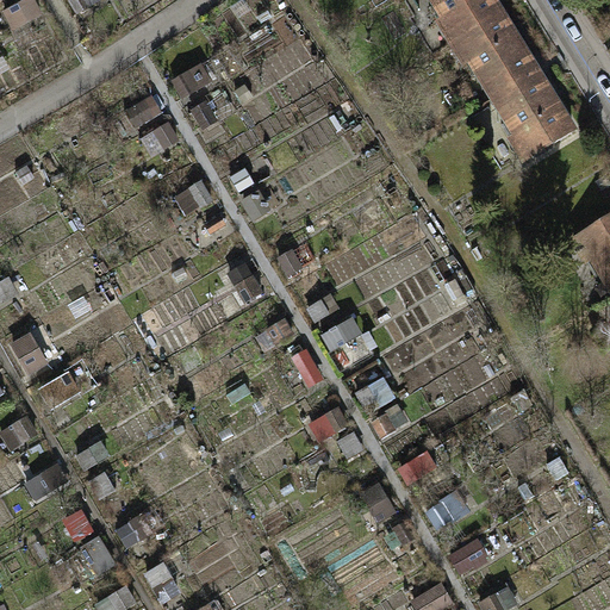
[(33,0),(30,0),(4,17),(16,35),(45,17),(33,0)]
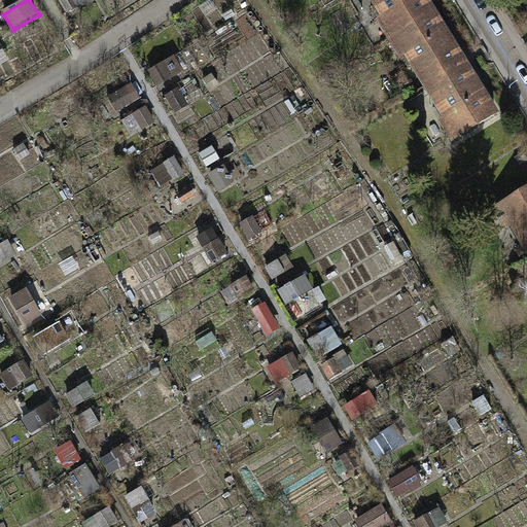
[(58,0),(67,14),(91,0),(58,0)]
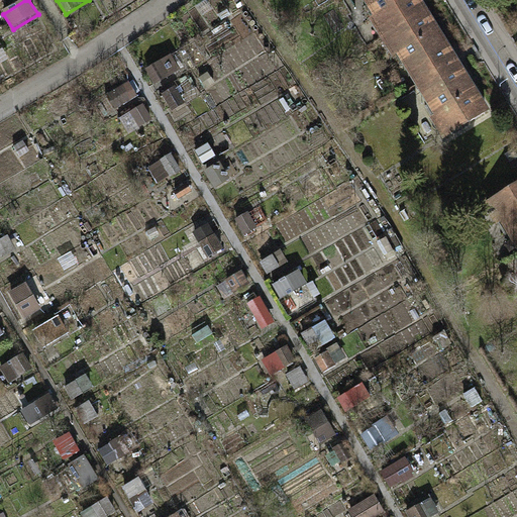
[(412,0),(357,0),(380,35),(420,12),(412,0)]
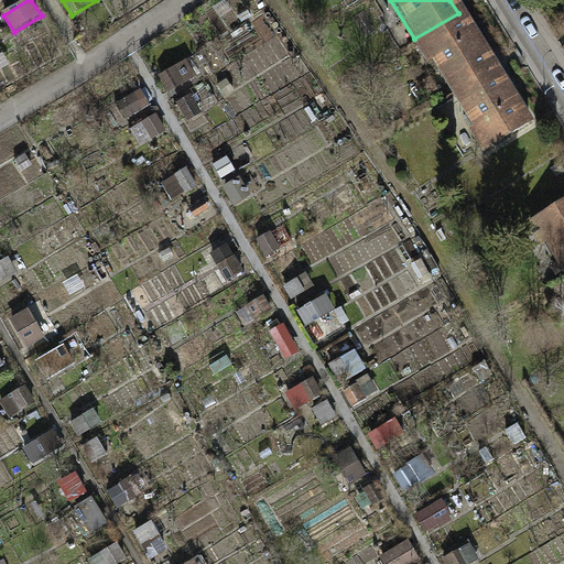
[(458,13),(414,39),(447,94),(491,67),(458,13)]
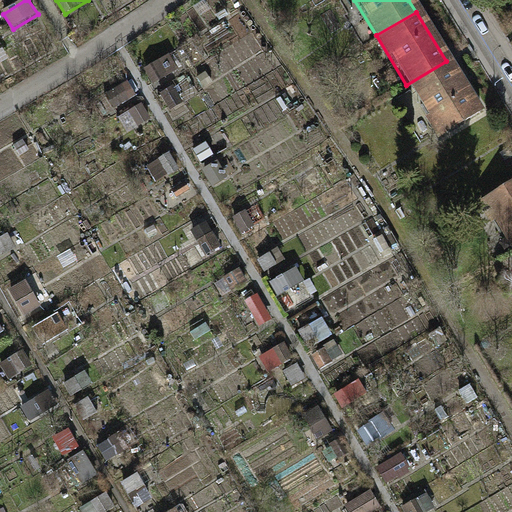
[(169,55),(145,69),(154,84),(178,70),(169,55)]
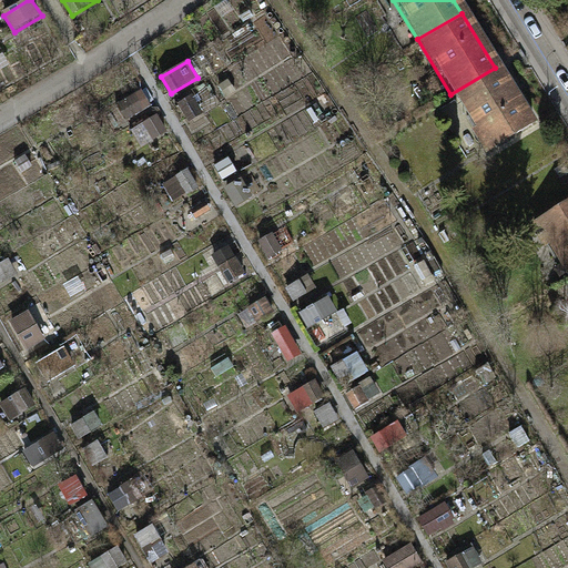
[(495,68),(450,94),(485,150),(528,123),(495,68)]
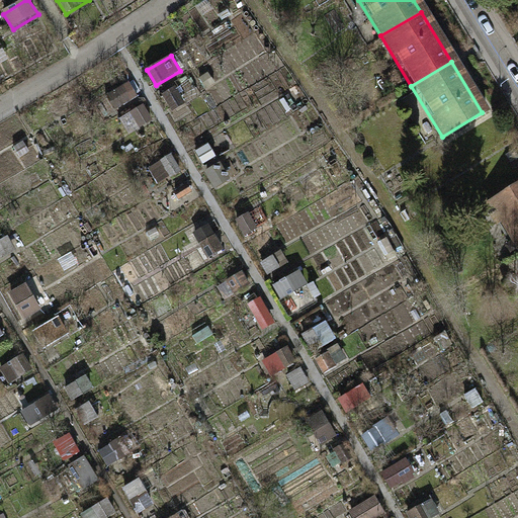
[(131,81),(105,95),(114,110),(140,96),(131,81)]
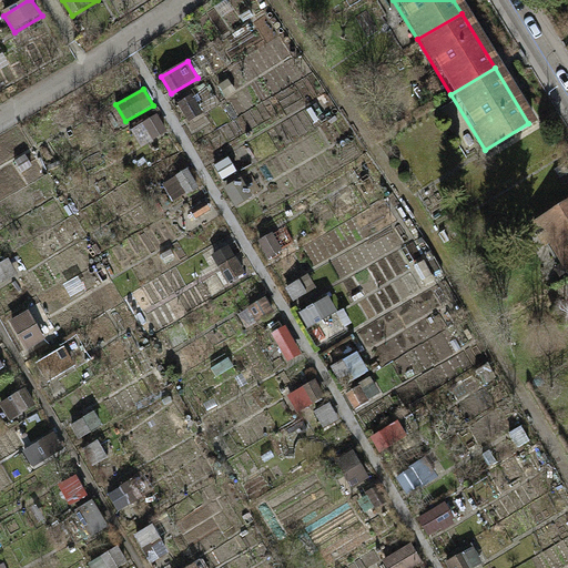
[(190,169),(162,185),(172,202),(200,185),(190,169)]
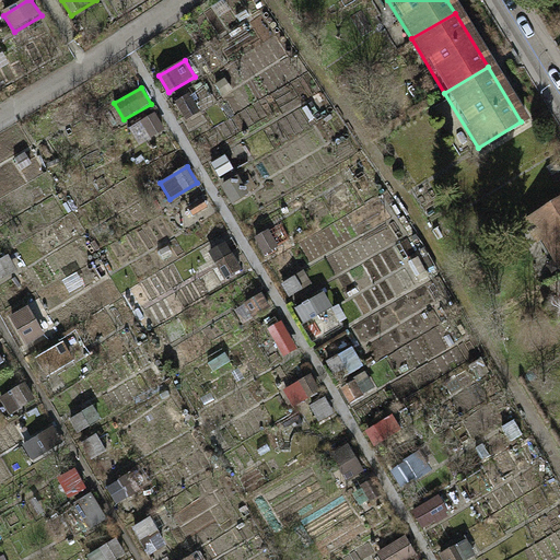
[(559,198),(523,221),(557,275),(559,272),(559,198)]
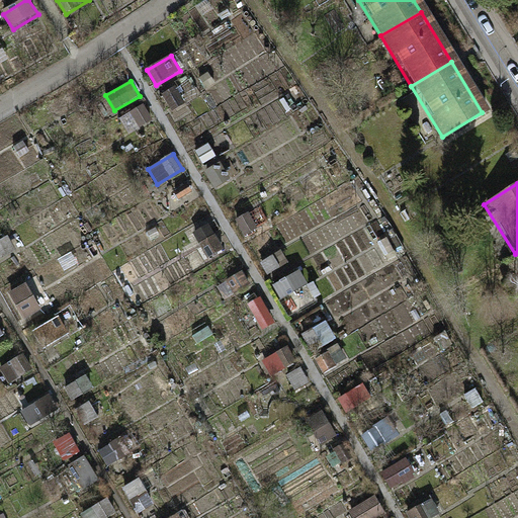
[(7,237),(0,240),(0,260),(16,252),(7,237)]
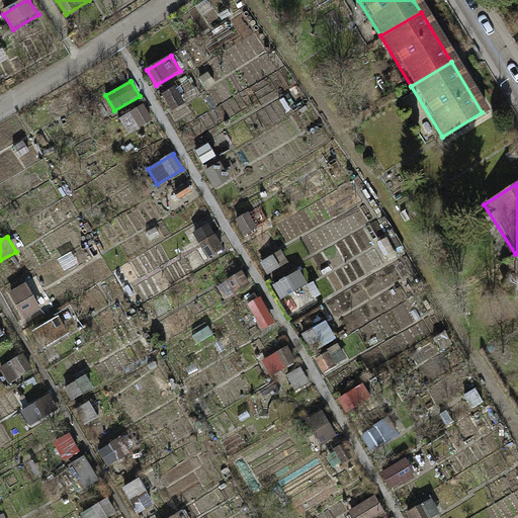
[(284,245),(260,260),(269,275),(293,260),(284,245)]
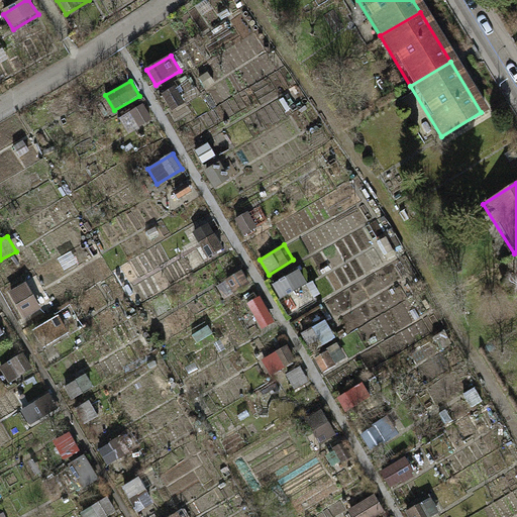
[(298,270),(273,285),(282,300),(307,285),(298,270)]
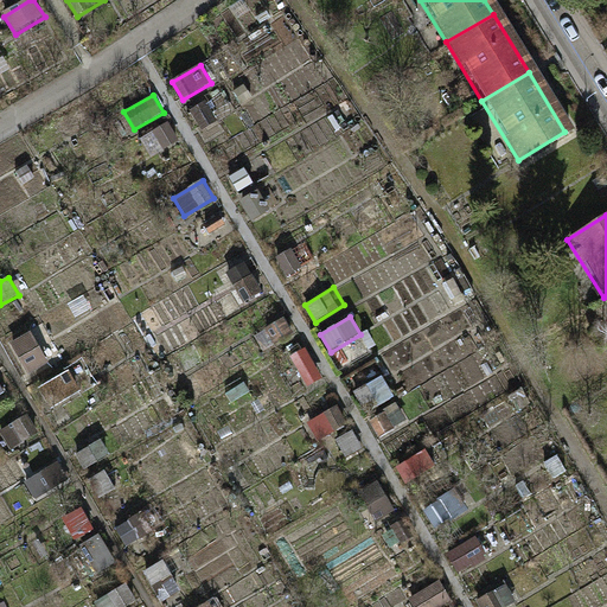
[(32,377),(52,366),(34,334),(14,345),(32,377)]
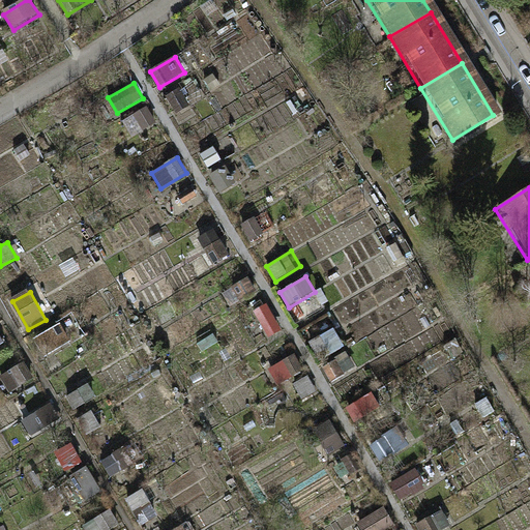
[(60,327),(35,343),(45,358),(69,343),(60,327)]
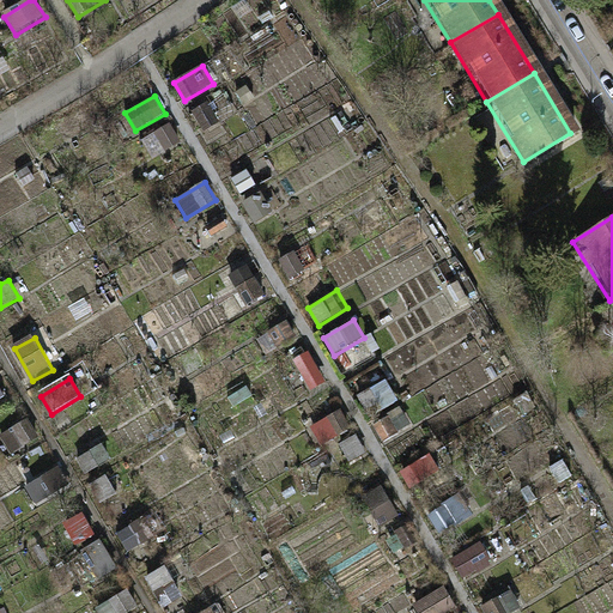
[(387,382),(357,400),(368,418),(396,400),(387,382)]
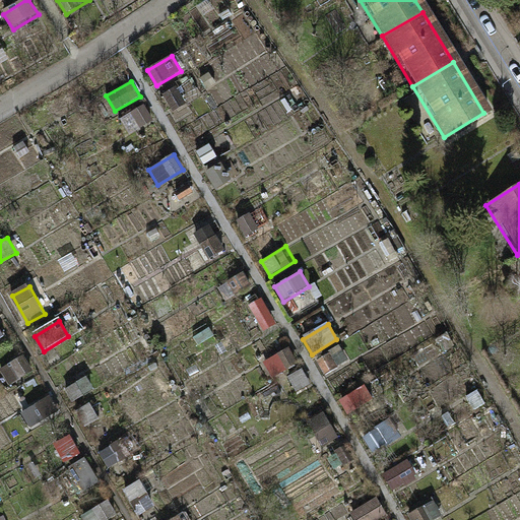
[(341,345),(316,361),(325,376),(350,361),(341,345)]
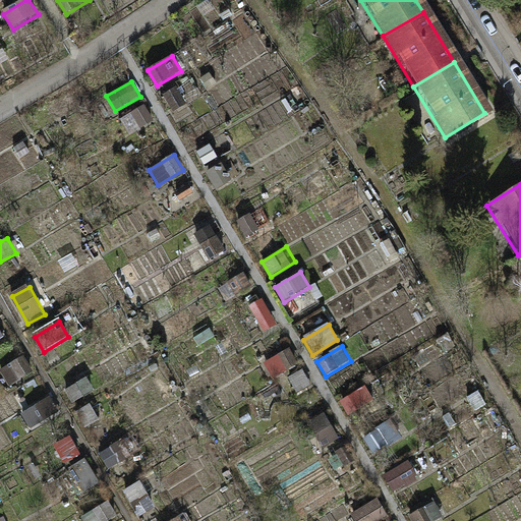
[(289,349),(265,364),(274,379),(298,364),(289,349)]
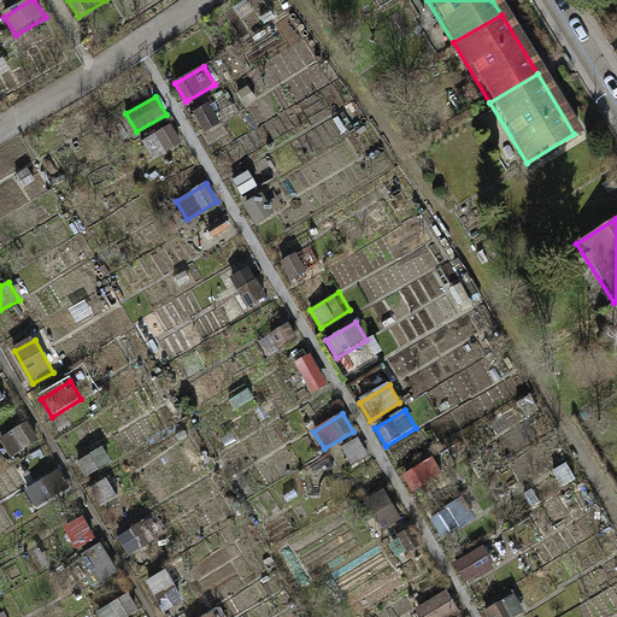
[(28,421),(0,436),(0,440),(9,456),(39,439),(28,421)]
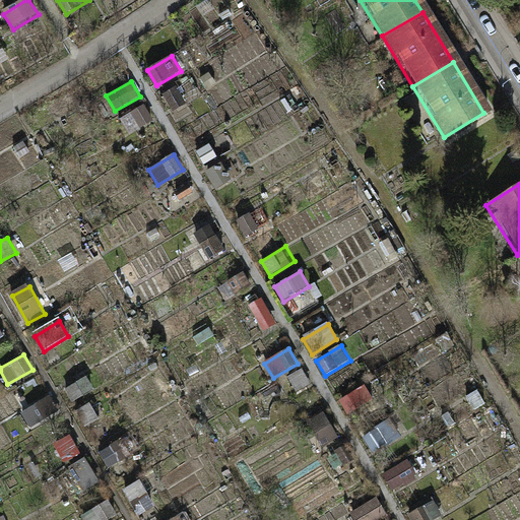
[(364,386),(339,401),(348,416),(373,401),(364,386)]
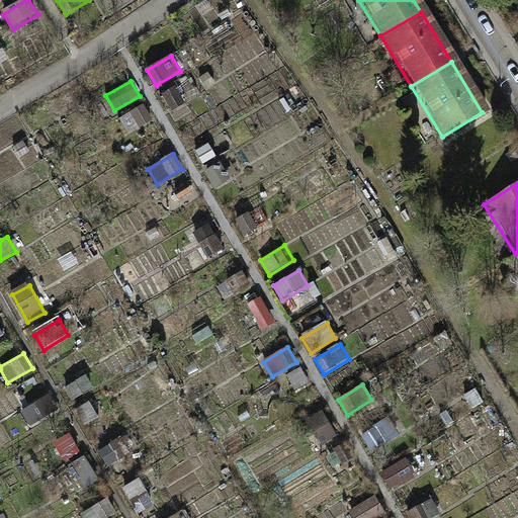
[(47,397),(22,411),(30,426),(56,412),(47,397)]
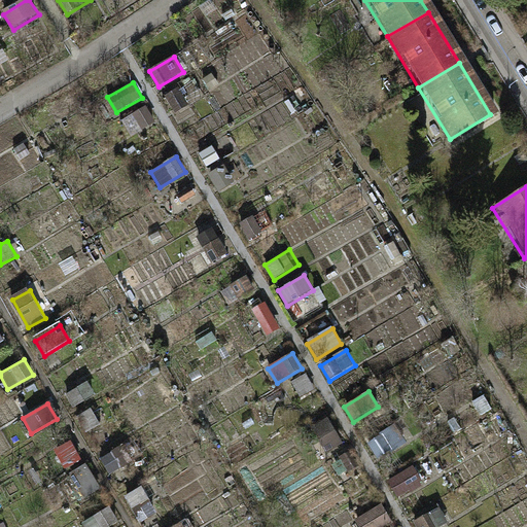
[(395,427),(370,442),(379,457),(405,443),(395,427)]
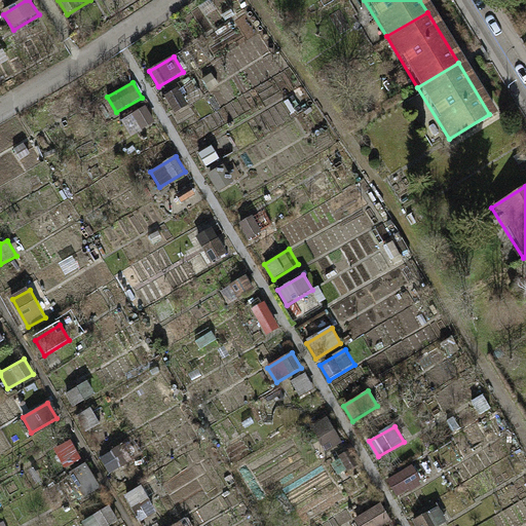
[(123,445),(98,459),(107,475),(133,460),(123,445)]
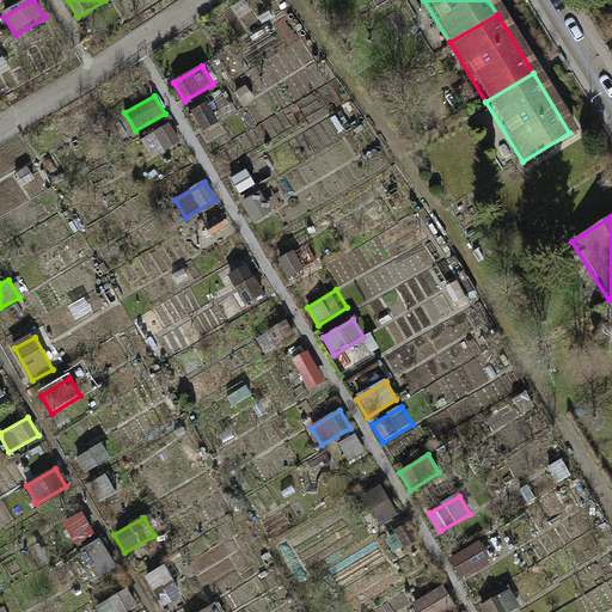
[(479,544),(450,561),(460,579),(490,562),(479,544)]
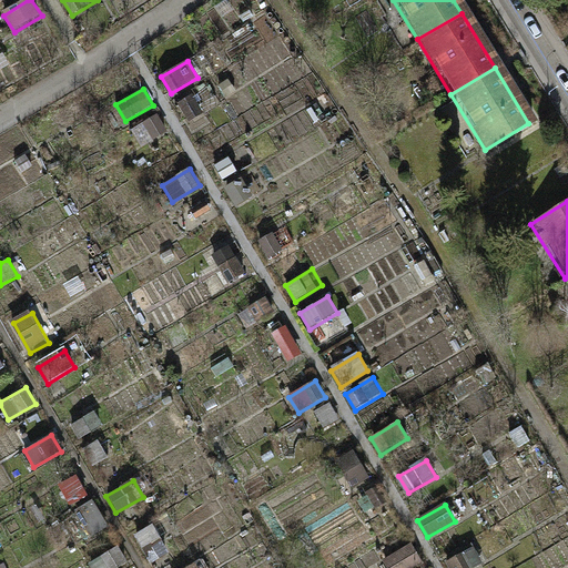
[(118,546),(91,563),(93,567),(119,567),(128,563),(118,546)]
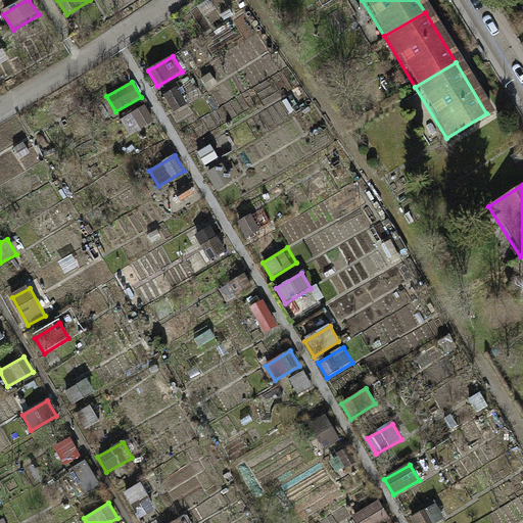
[(379,503),(354,517),(358,522),(378,522),(388,517),(379,503)]
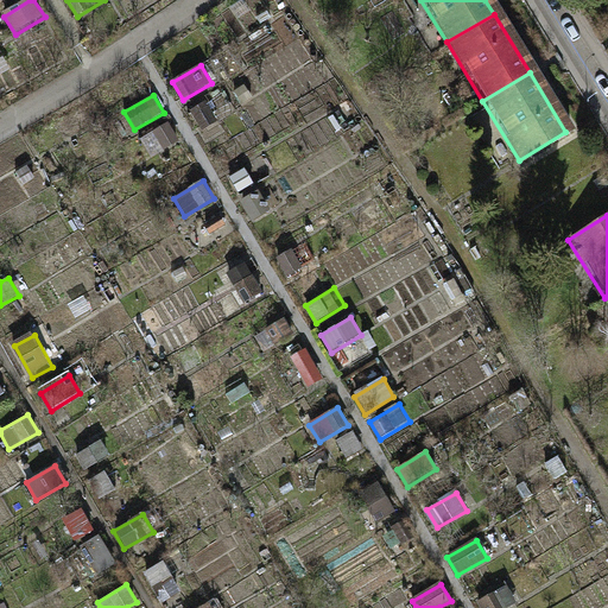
[(506,584),(477,602),(480,607),(506,607),(517,602),(506,584)]
